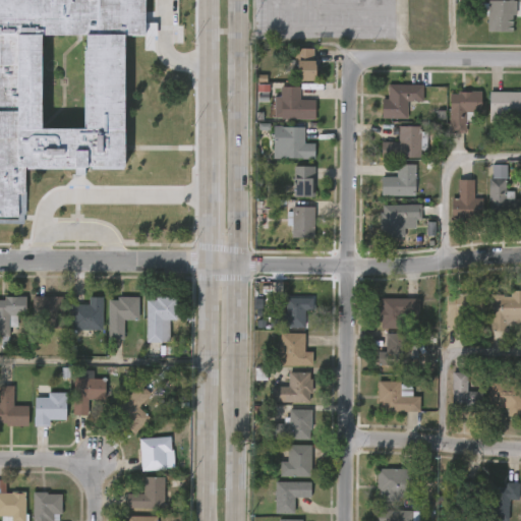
[(146,0),(146,35),(126,35),(126,166),(87,167),(87,175),(77,175),(76,166),(25,166),(25,215),(23,215),(23,224),(0,223),(0,0),(146,0)]
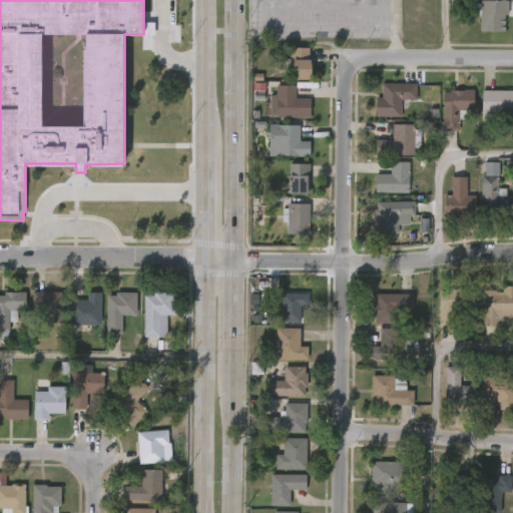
[(506,14),(506,15),(503,15),(503,32),(479,32),(479,14),(471,14),(471,4),(479,4),(479,1),(506,1),(506,14)]
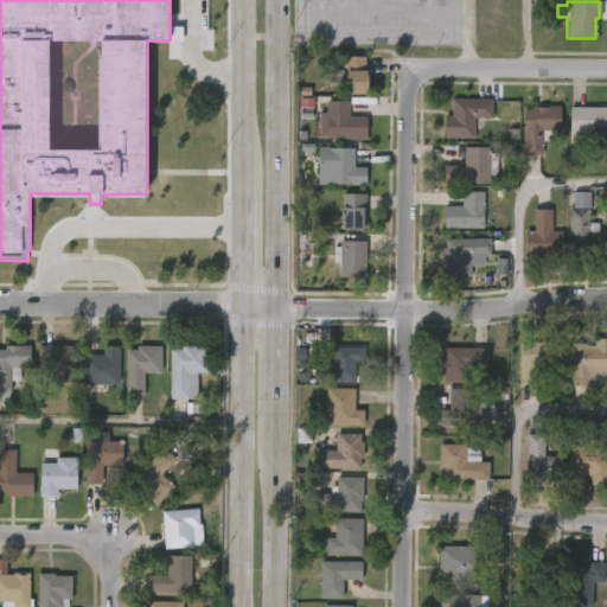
[(181,27),(170,27),(170,43),(181,43),(181,27)]
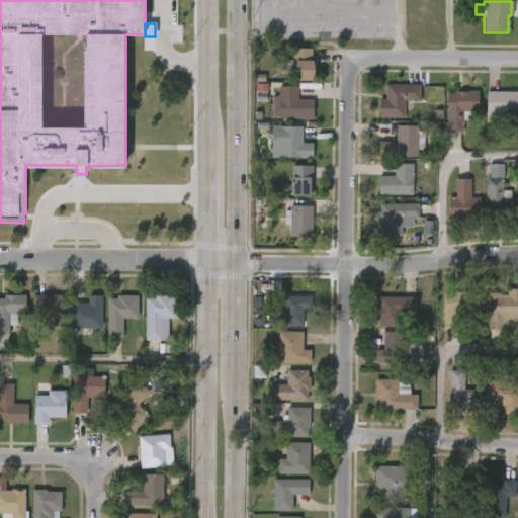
[(310,61),(310,81),(291,81),(291,49),(310,50),(310,61)]
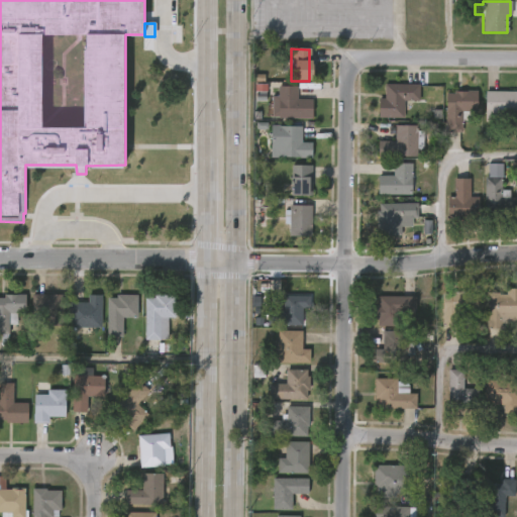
[(404,117),(378,117),(379,98),(386,98),(386,84),(420,84),(420,100),(405,100),(404,117)]
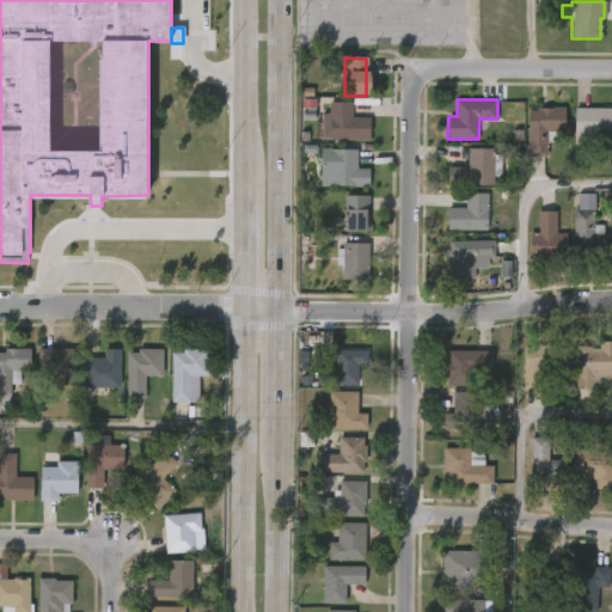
[(350,103),(349,118),(368,118),(368,141),(319,139),(320,114),(326,115),(326,102),(350,103)]
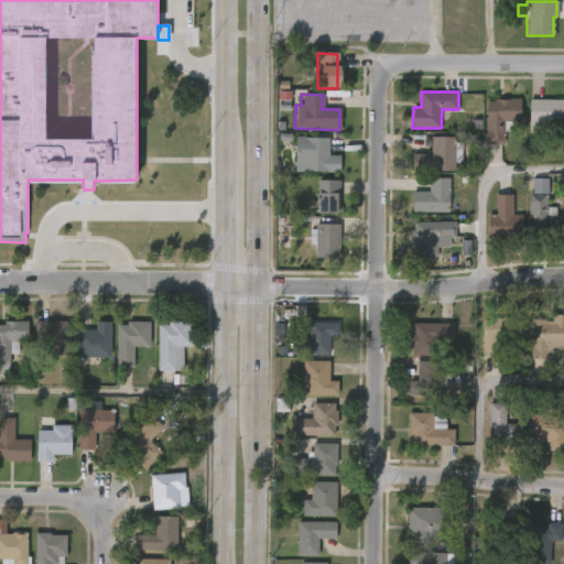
[(563,131),(552,131),(552,141),(542,141),(542,132),(530,132),(530,98),(563,99),(563,131)]
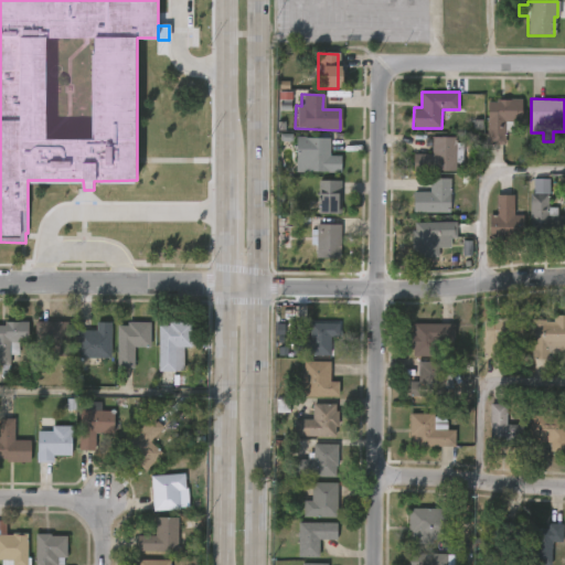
[(520,100),(519,121),(513,121),(513,132),(503,131),(503,146),(484,145),(486,103),(496,103),(496,99),(520,100)]
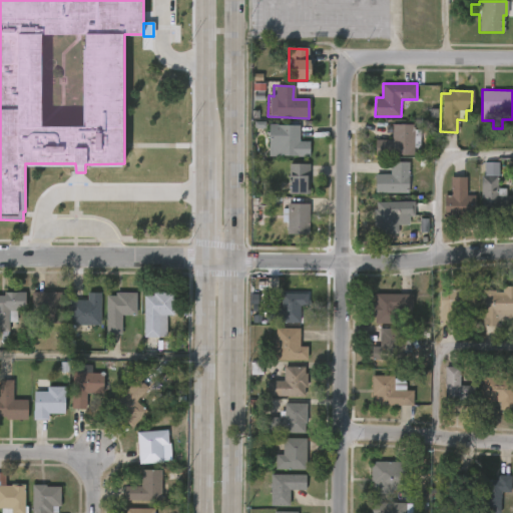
[(414,123),(414,128),(422,128),(422,146),(418,146),(418,154),(376,154),(376,138),(393,138),(393,123),(414,123)]
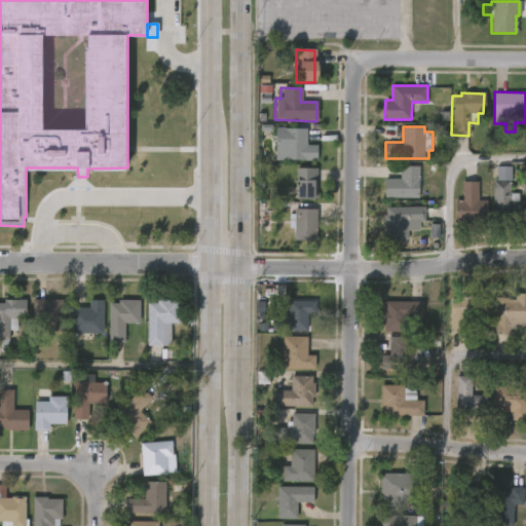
[(305,142),(305,146),(315,146),(315,160),(273,161),(274,128),(305,128),(305,142)]
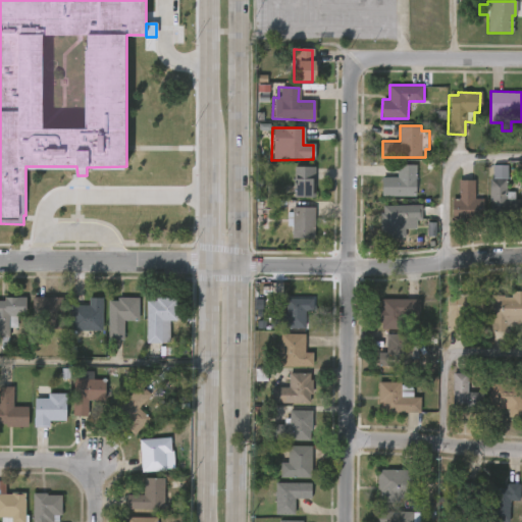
[(417,196),(381,196),(382,176),(399,176),(399,164),(418,164),(417,196)]
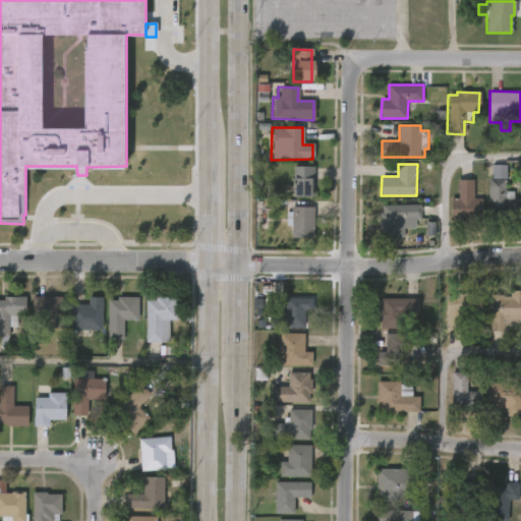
[(312,178),(312,199),(290,198),(291,167),(312,168),(312,178)]
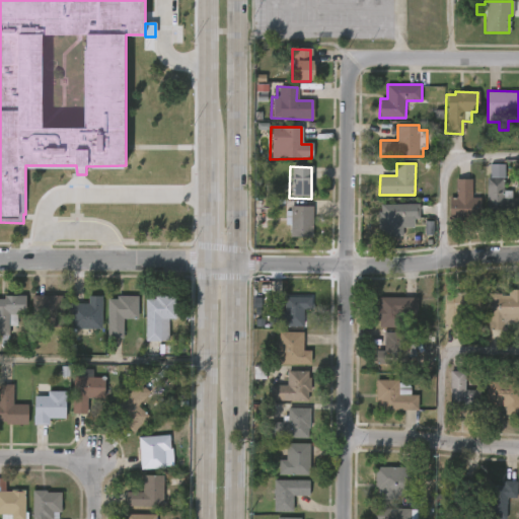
[(518,199),(517,221),(494,220),(494,218),(485,218),(486,178),(503,179),(503,191),(511,192),(511,199),(518,199)]
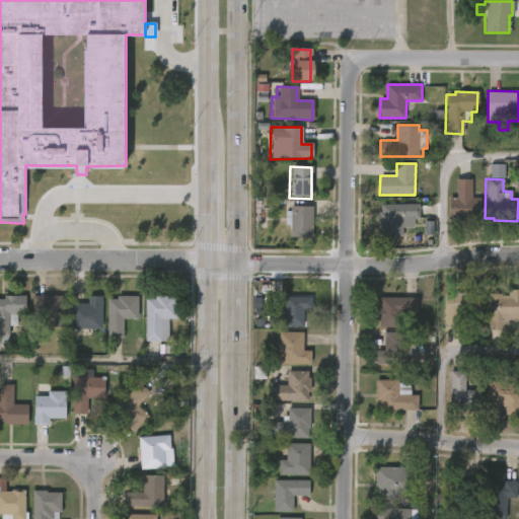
[(470,179),(470,198),(478,198),(479,220),(447,220),(447,199),(455,198),(454,179),(470,179)]
